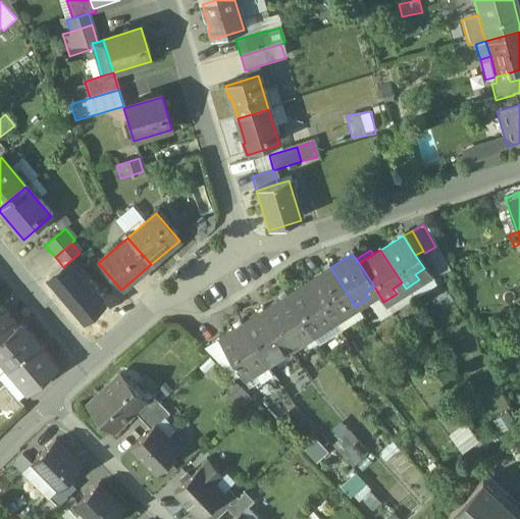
[(102,306),(66,264),(48,279),(84,321),(102,306)]
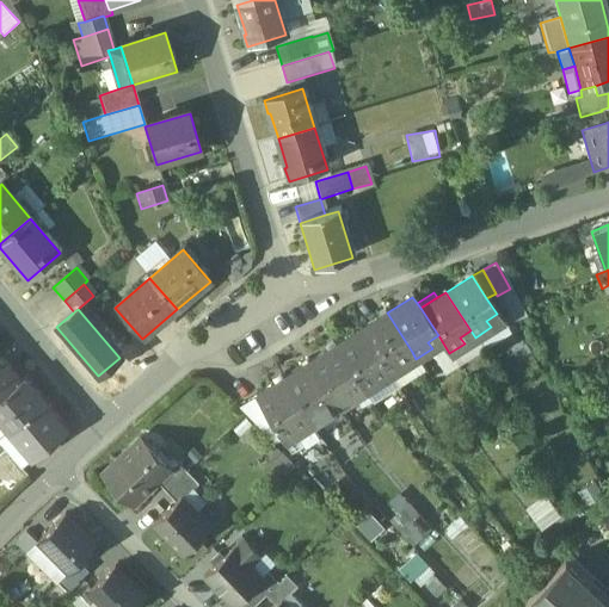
[(412,352),(387,313),(360,330),(382,364),(386,369),(389,376),(405,366),(401,359),(412,352)]
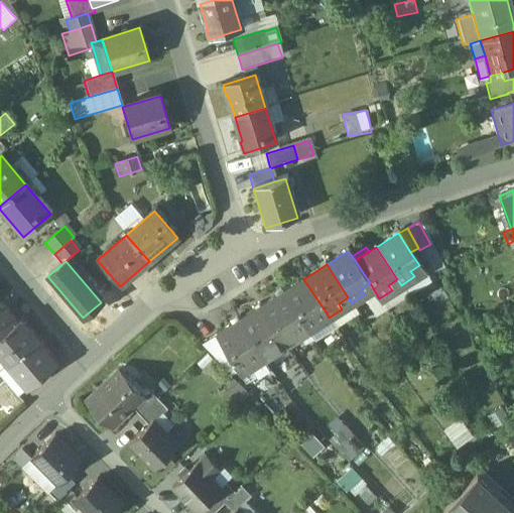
[(323,307),(303,279),(282,292),(303,326),(306,332),(320,323),(316,317),(326,311),(323,307)]
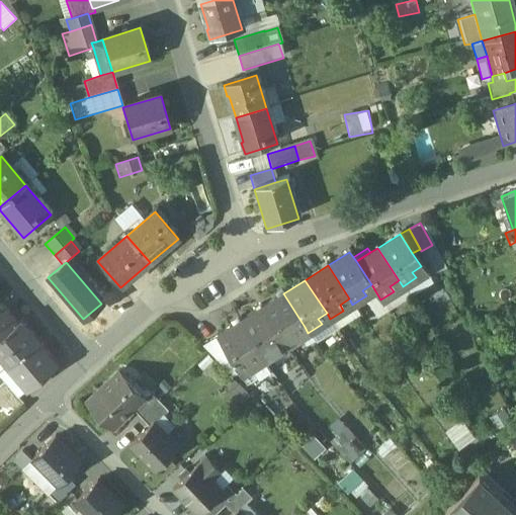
[(305,327),(283,293),(261,308),(281,341),(285,347),(299,338),(295,333),(305,327)]
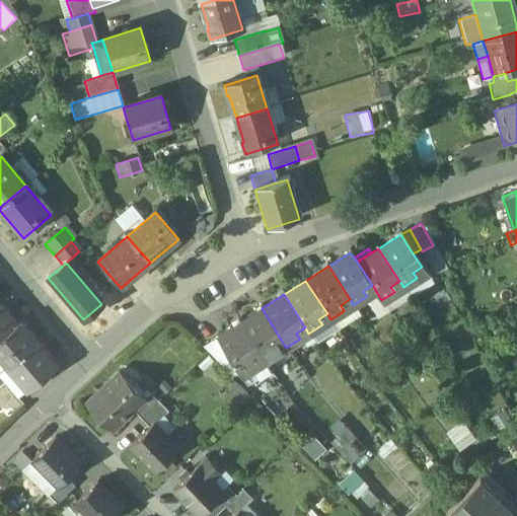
[(0,339),(17,324),(0,304),(0,339)]
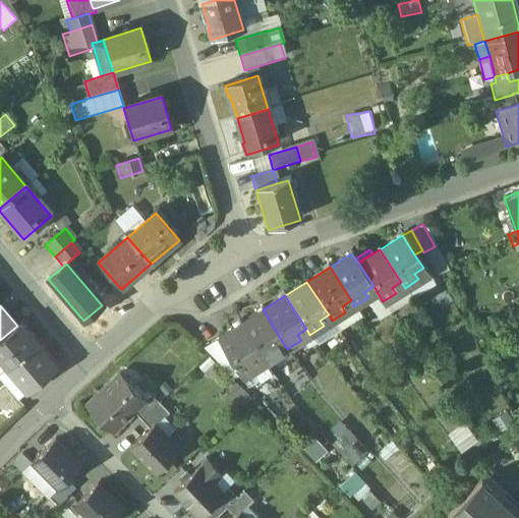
[(283,343),(263,309),(240,324),(261,357),(265,363),(279,354),(275,349),(283,343)]
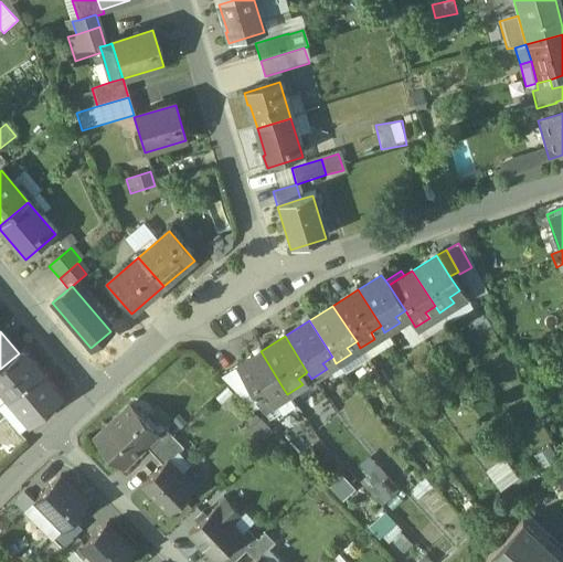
[(283,388),(261,351),(235,368),(262,410),(278,400),(275,393),(283,388)]
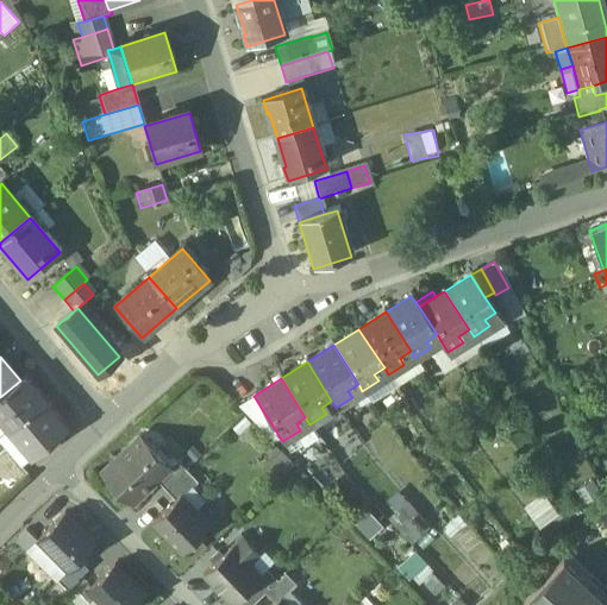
[(20,380),(0,397),(0,423),(7,432),(43,402),(23,379),(20,380)]
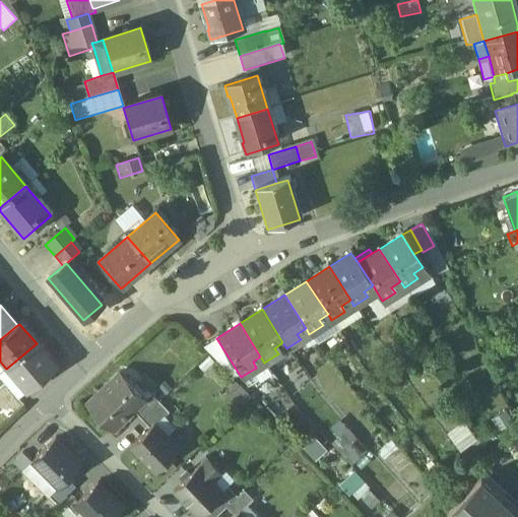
[(37,343),(6,369),(26,393),(57,368),(37,343)]
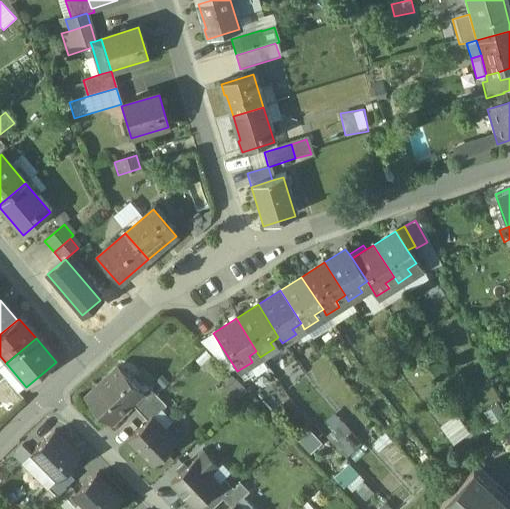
[(137,389),(117,368),(84,399),(109,424),(128,406),(146,389),(142,385),(137,389)]
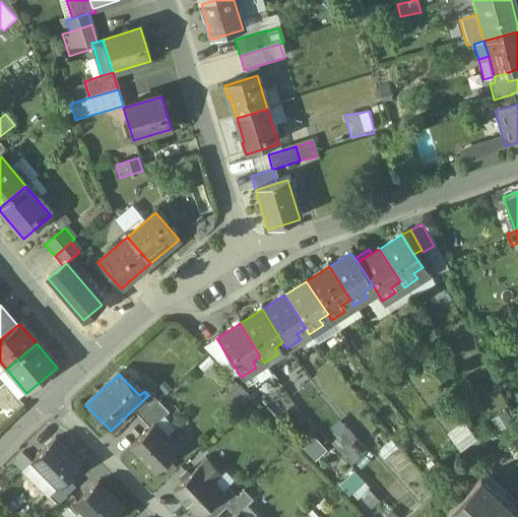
[(148,395),(130,412),(139,421),(156,404),(148,395)]
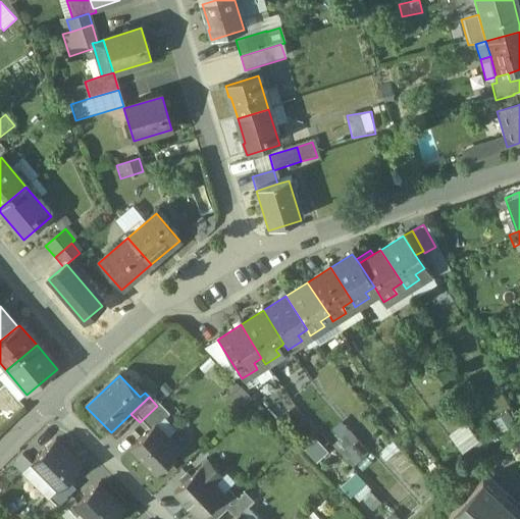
[(157,406),(140,422),(147,430),(152,426),(153,428),(166,415),(157,406)]
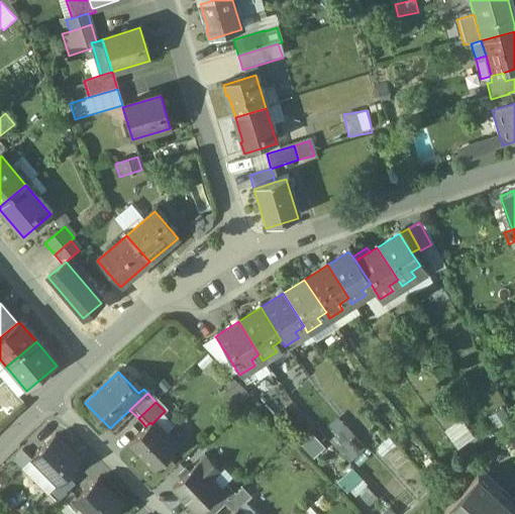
[(443,431),(455,448),(472,438),(458,420),(443,431)]
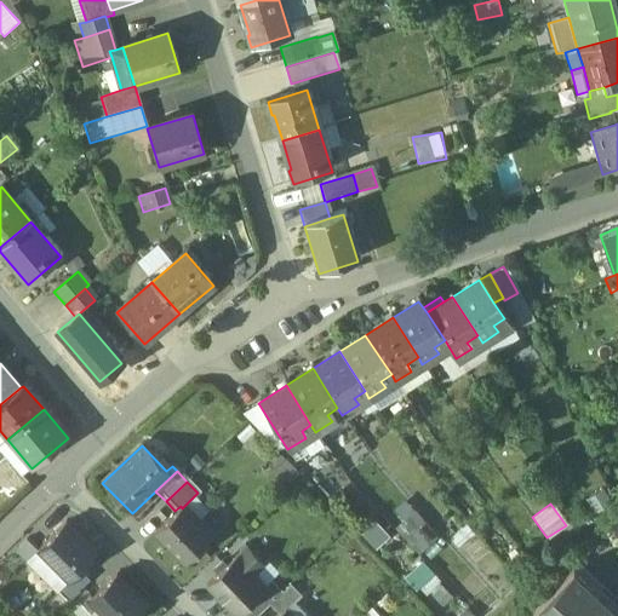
[(182,508),(181,506),(175,511),(153,533),(183,565),(211,539),(182,508)]
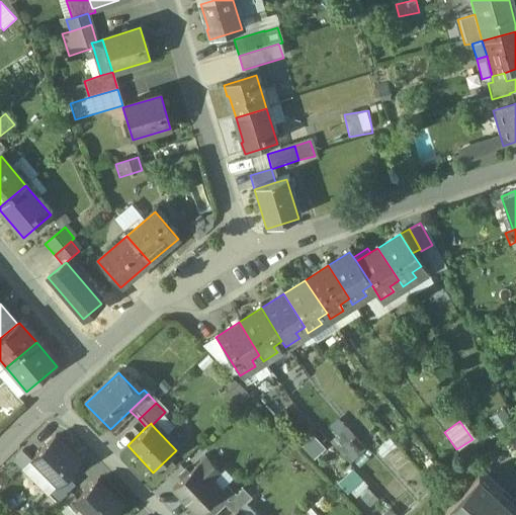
[(348,426),(331,438),(348,462),(365,450),(348,426)]
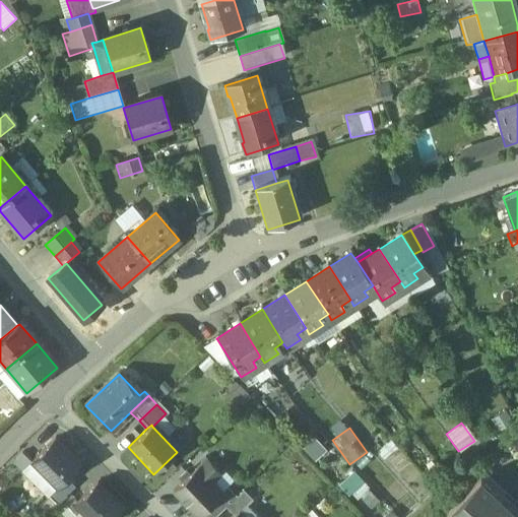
[(79,465),(54,440),(31,462),(55,487),(56,489),(65,479),(79,465)]
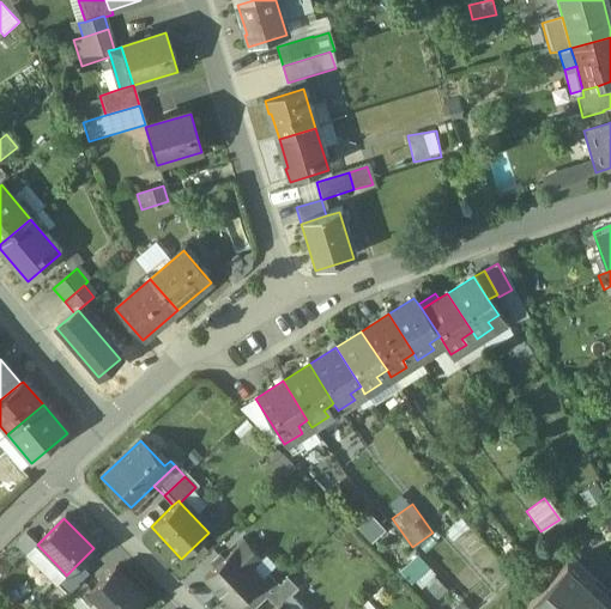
[(242,543),(233,553),(230,550),(201,578),(230,608),(234,608),(260,582),(259,580),(247,567),(256,558),(242,543)]
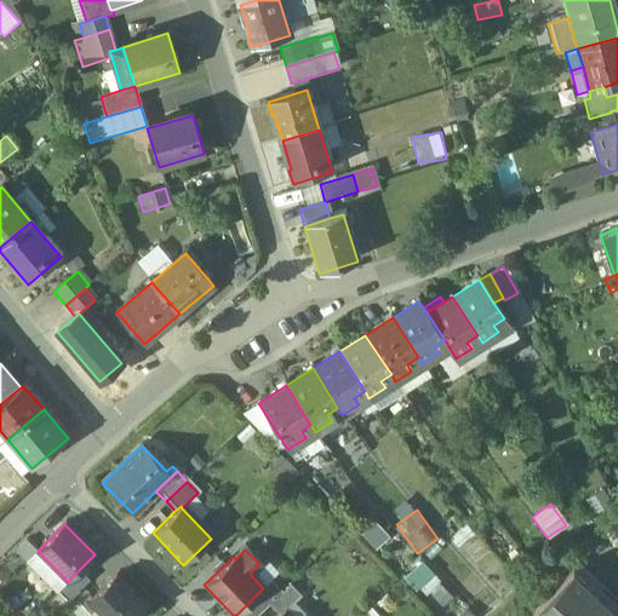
[(78,571),(67,582),(66,580),(57,588),(68,600),(89,581),(78,571)]
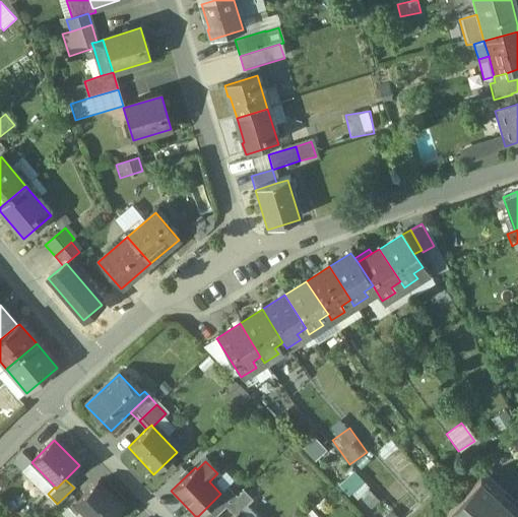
[(517,516),(479,480),(446,516),(517,516)]
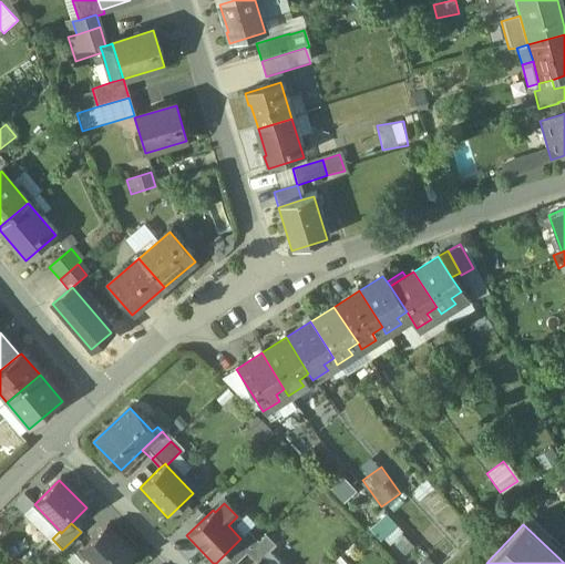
[(120,563),(130,554),(104,527),(81,551),(84,554),(94,563),(120,563)]
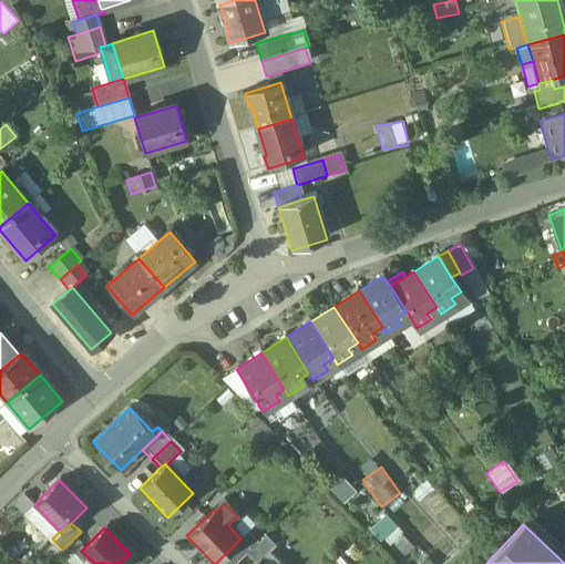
[(239,537),(240,539),(216,563),(235,563),(244,555),(255,544),(245,532),(239,537)]
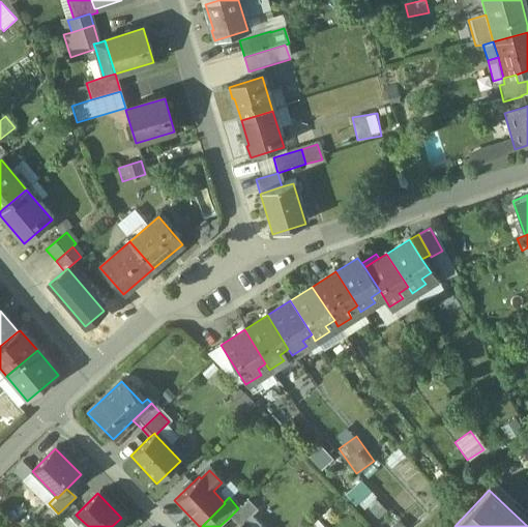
[(238,508),(228,519),(235,526),(237,526),(241,522),(242,524),(255,511),(244,502),(238,508)]
